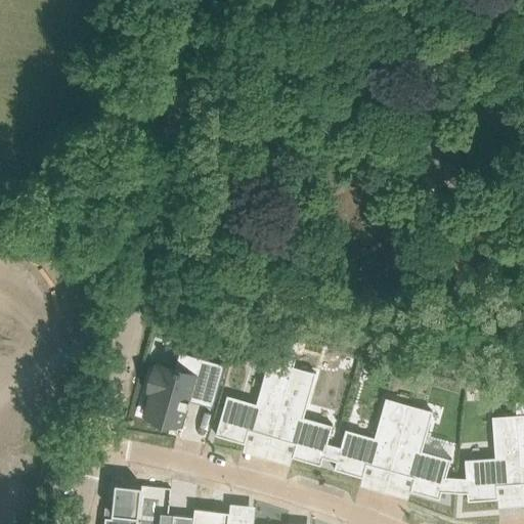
[(227,394),(216,434),(245,442),(249,429),(272,436),(293,364),(294,365),(297,353),(272,346),(257,402),(227,394)]
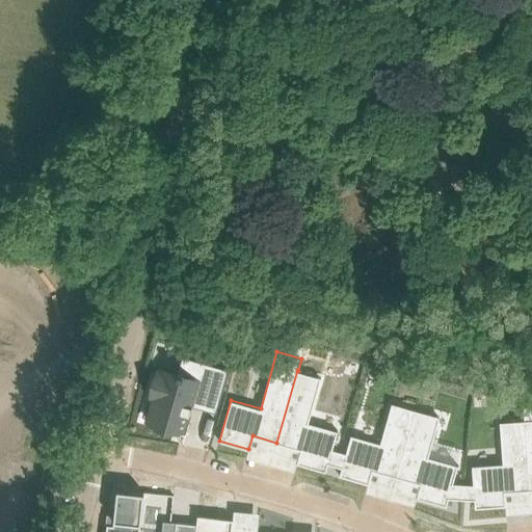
[(154,396),(147,421),(183,430),(187,414),(189,414),(190,413),(187,411),(189,405),(191,406),(192,404),(190,404),(190,402),(214,409),(213,411),(215,413),(228,369),(225,368),(225,370),(203,364),(197,379),(182,374),(183,372),(177,371),(177,373),(162,369),(160,373),(156,371),(149,395),(154,396)]
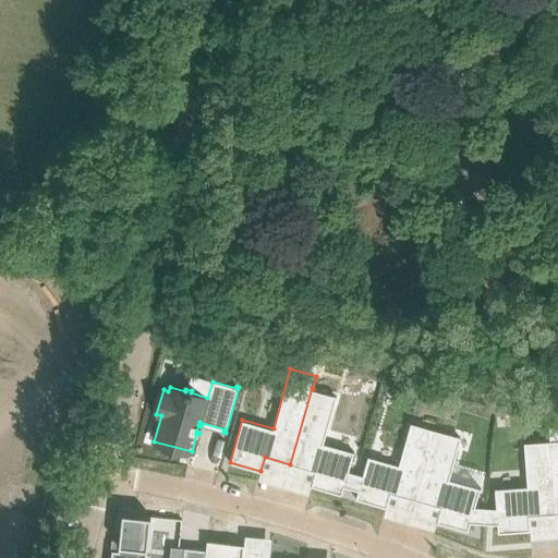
[(312,388),(290,464),(315,471),(311,485),(341,494),(343,485),(351,487),(355,472),(349,470),(354,451),(324,443),(337,396),(313,389),(312,388)]
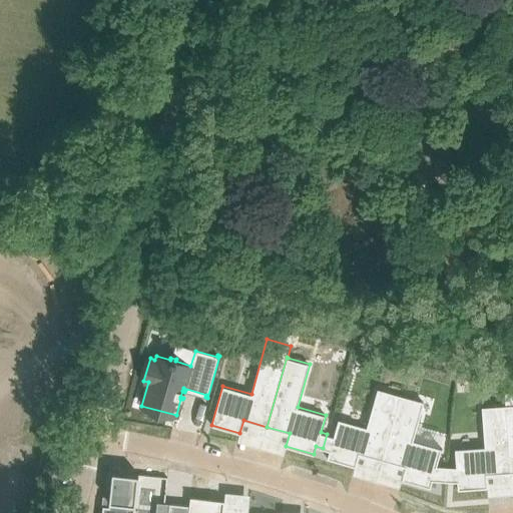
[(327,434),(323,448),(330,450),(327,458),(356,466),(359,453),(382,460),(401,395),(378,388),(367,427),(339,419),(334,436),(327,434)]
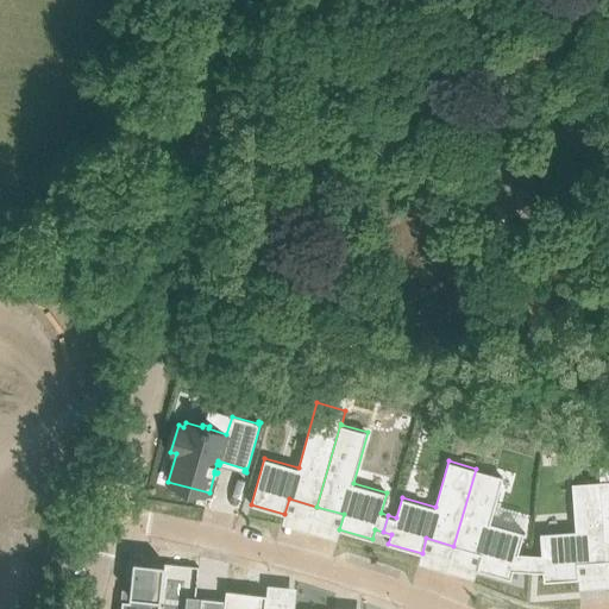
[(476,469),(453,546),(482,553),(477,569),(510,579),(513,570),(528,571),(531,553),(519,552),(525,532),(490,522),(503,477),(476,469)]
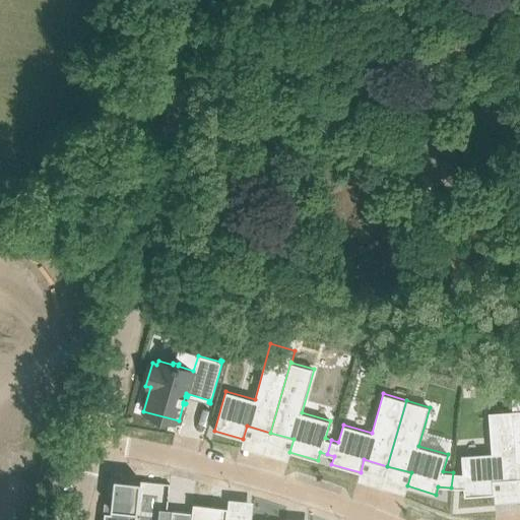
[(453,472),(451,488),(463,488),(464,496),(494,494),(493,480),(518,478),(513,410),(489,411),(492,452),(461,455),(462,472),(453,472)]
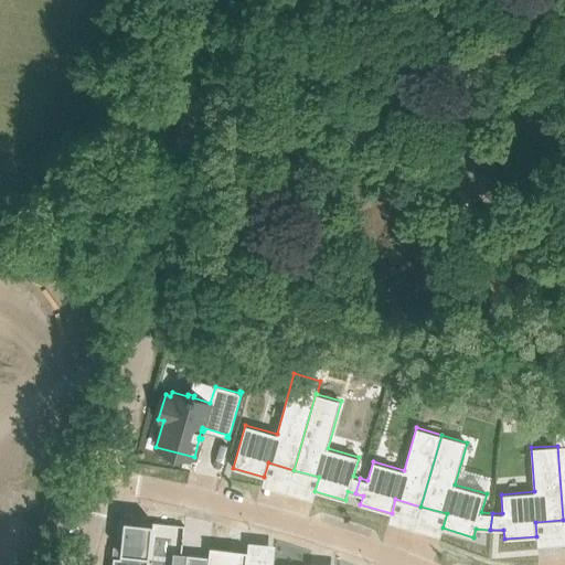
[(114,556),(112,564),(144,564),(148,564),(152,522),(124,519),(120,557),(114,556)]
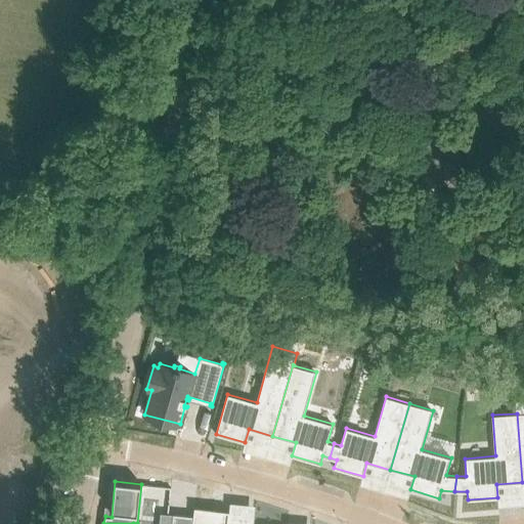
[(194,507),(192,523),(228,523),(229,510),(194,507)]
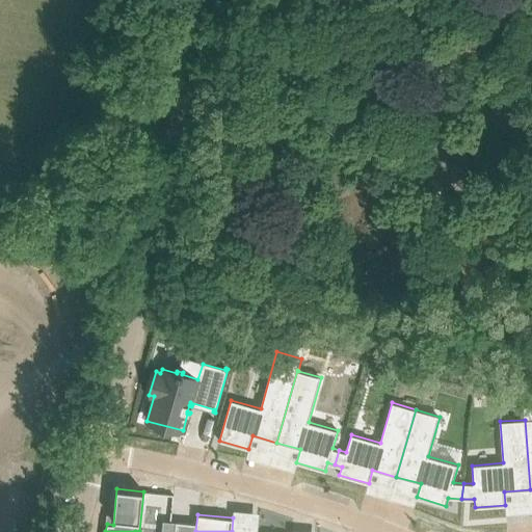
[(194,531),(196,524),(177,522),(175,531),(194,531)]
